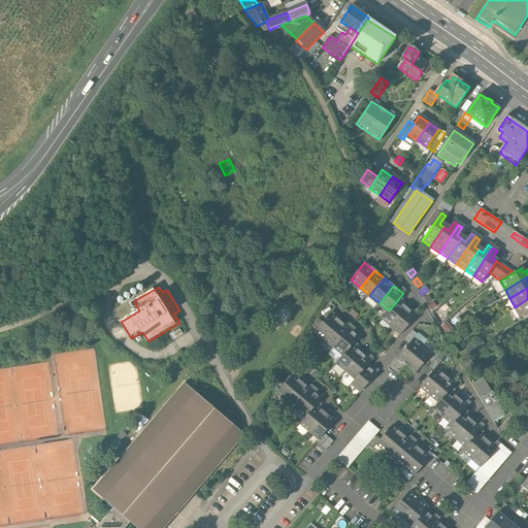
[(527,311),(527,299),(515,307),(520,317),(527,311)]
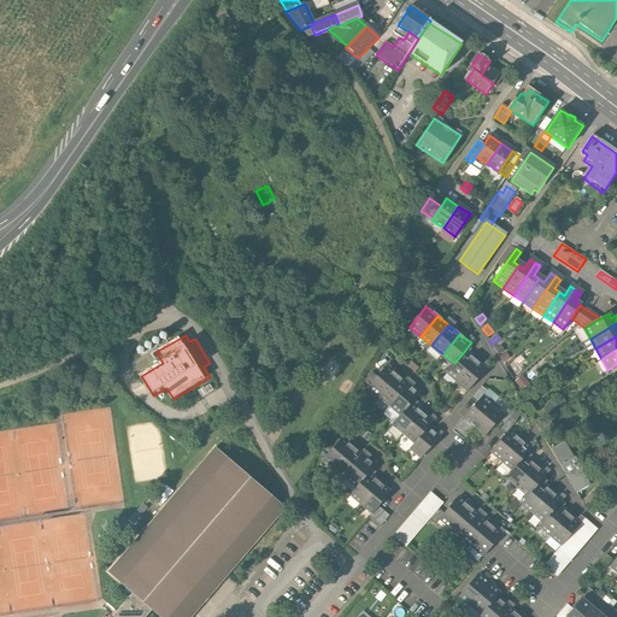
[(447,372),(458,381),(474,362),(463,353),(454,363),(447,372)]
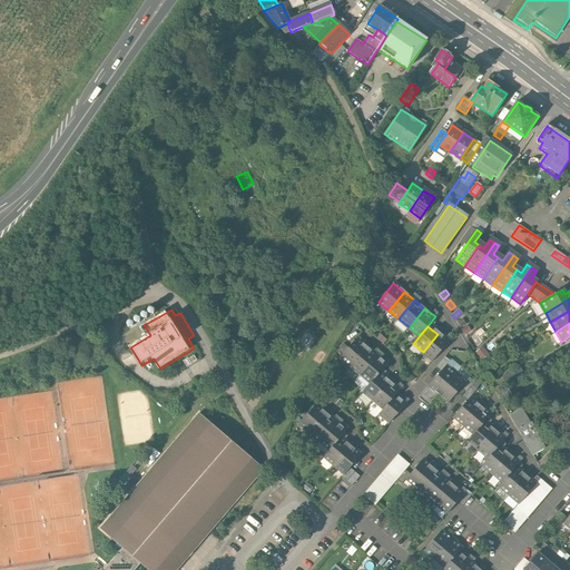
[(376,337),(383,344),(386,340),(379,334),(376,337)]
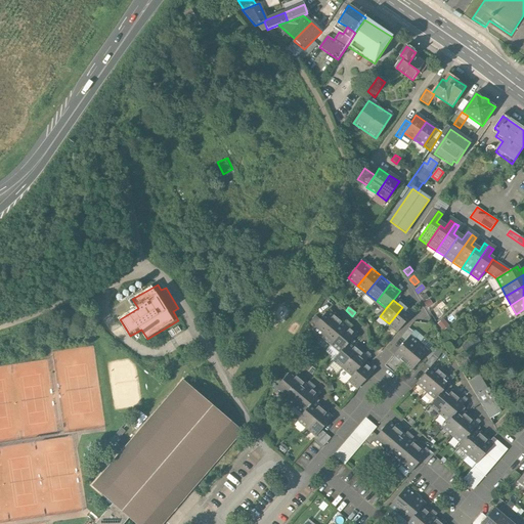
[(411,314),(402,307),(389,323),(398,332),(411,314)]
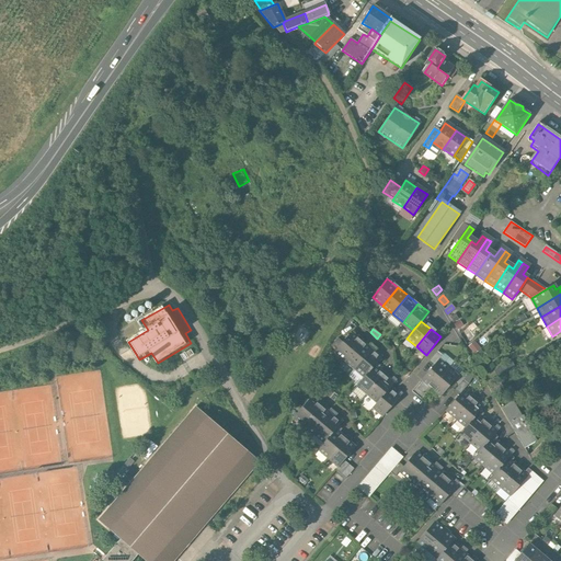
[(335,353),(345,361),(362,341),(352,333),(343,343),(335,353)]
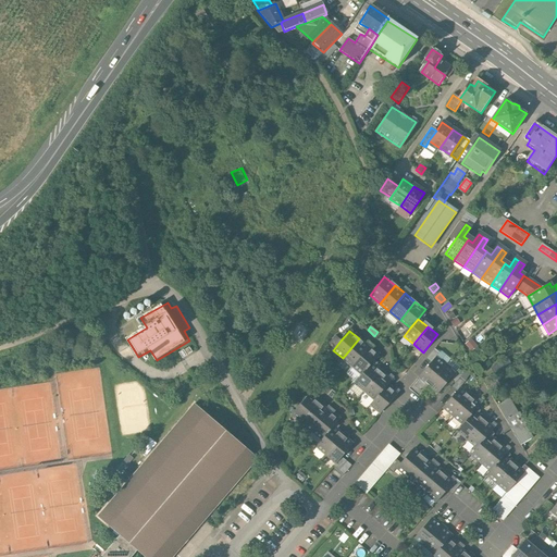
[(502,341),(497,334),(490,341),(494,346),(502,341)]
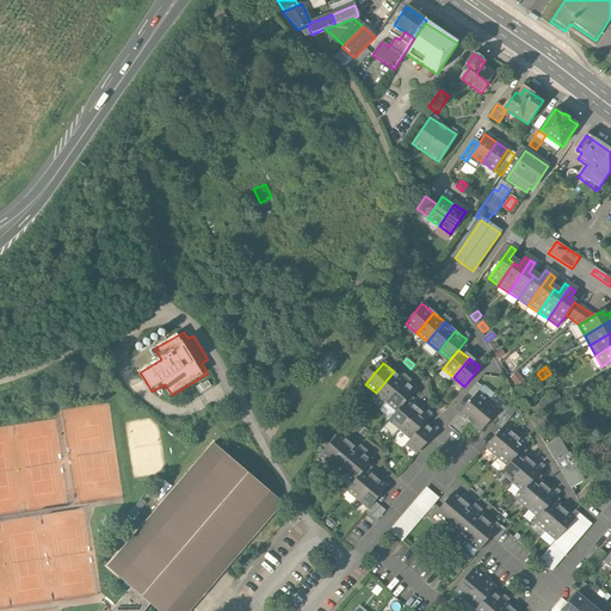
[(358,378),(365,384),(374,374),(368,368),(358,378)]
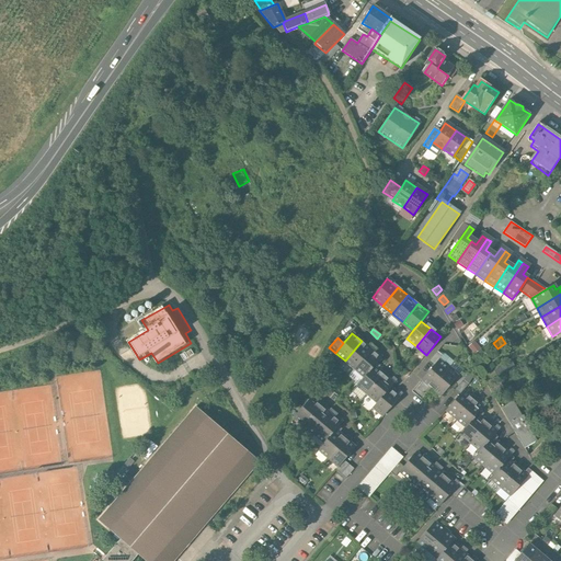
[(345,361),(354,369),(371,350),(362,341),(345,361)]
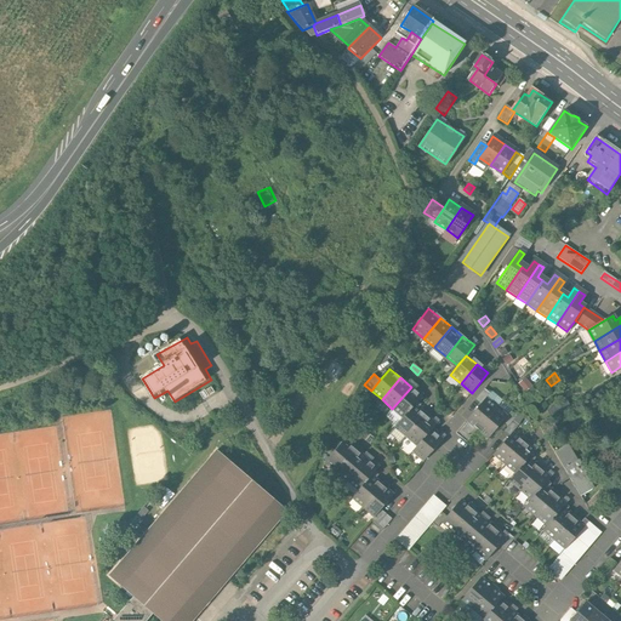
[(523,381),(517,386),(524,394),(530,388),(523,381)]
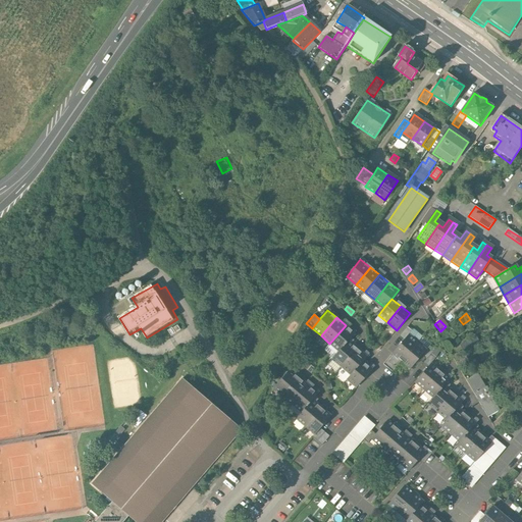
[(355,332),(346,325),(329,344),(338,351),(348,342),(355,332)]
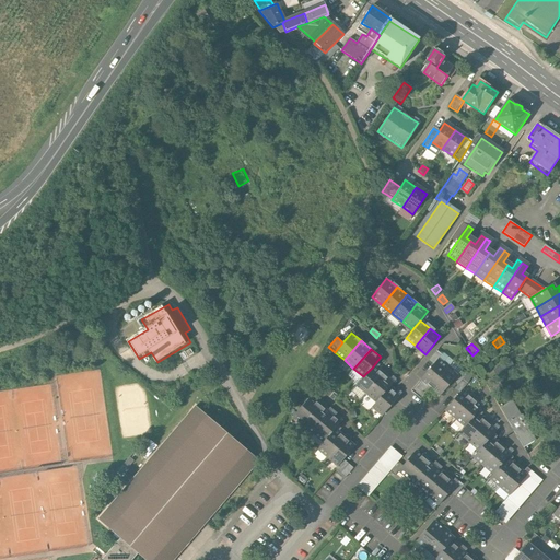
[(433,364),(442,356),(436,351),(429,360),(433,364)]
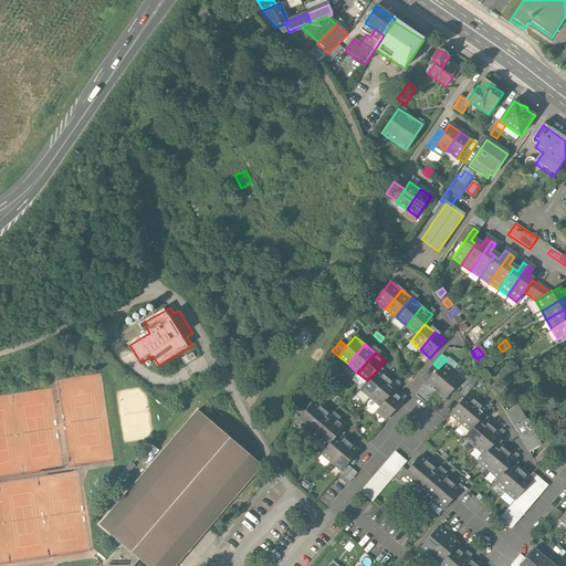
[(428,384),(437,391),(453,373),(444,365),(428,384)]
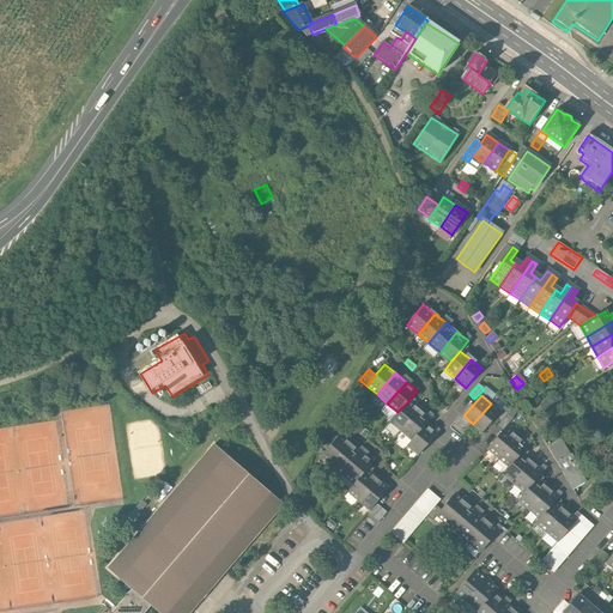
[(562,402),(559,396),(540,407),(544,412),(562,402)]
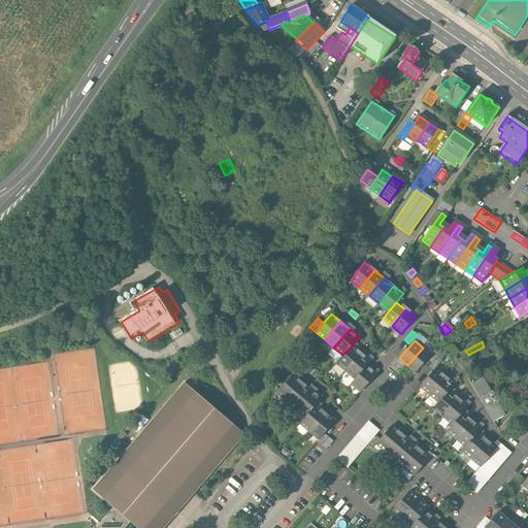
[(336,363),(345,371),(361,354),(352,345),(342,355),(336,363)]
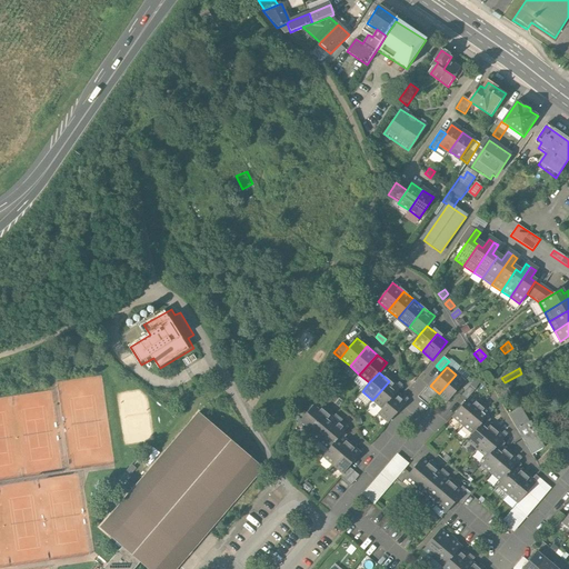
[(465,382),(456,375),(439,393),(448,401),(460,387),(465,382)]
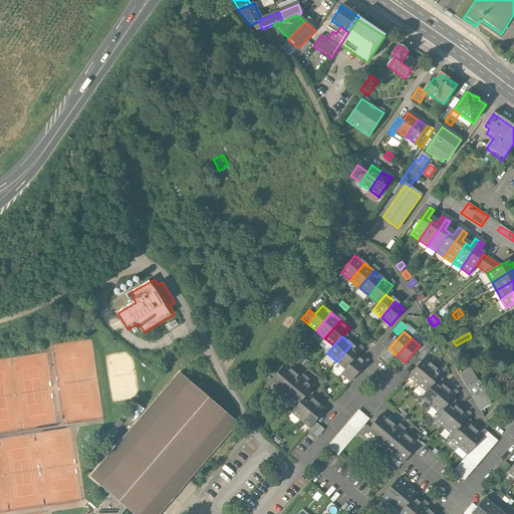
[(424,340),(420,345),(416,349),(420,353),(418,356),(421,360),(434,346),(429,342),(428,344),(424,340)]
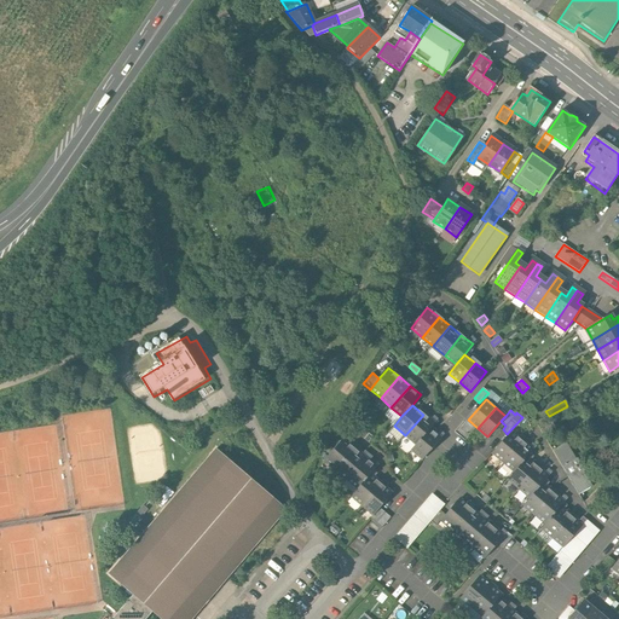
[(435,424),(423,415),(405,435),(416,445),(431,429),(435,424)]
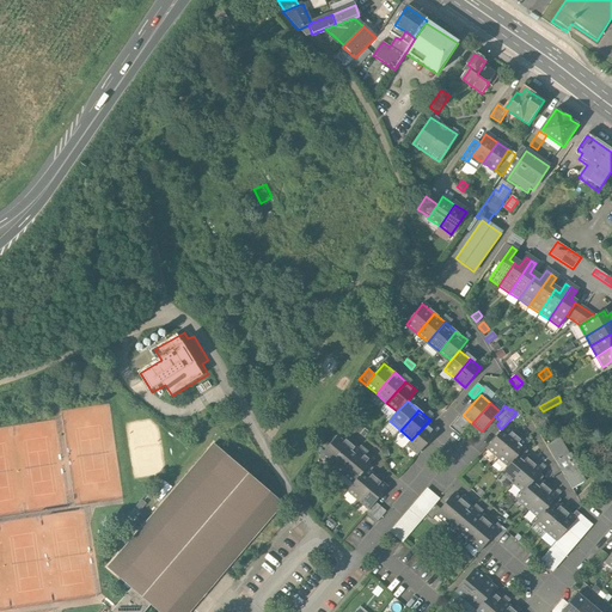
[(407,446),(417,456),(436,434),(426,424),(411,440),(407,446)]
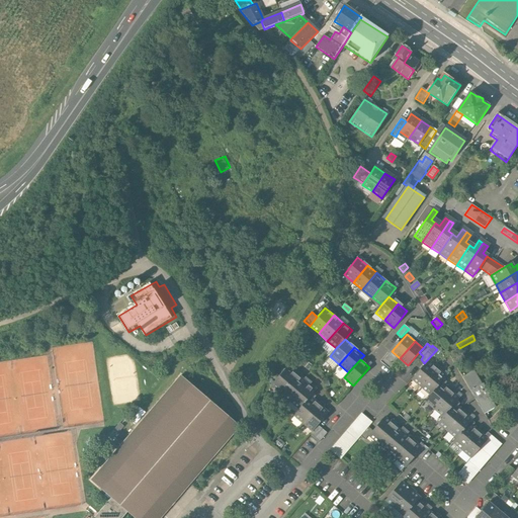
[(412,379),(421,387),(436,369),(428,361),(412,379)]
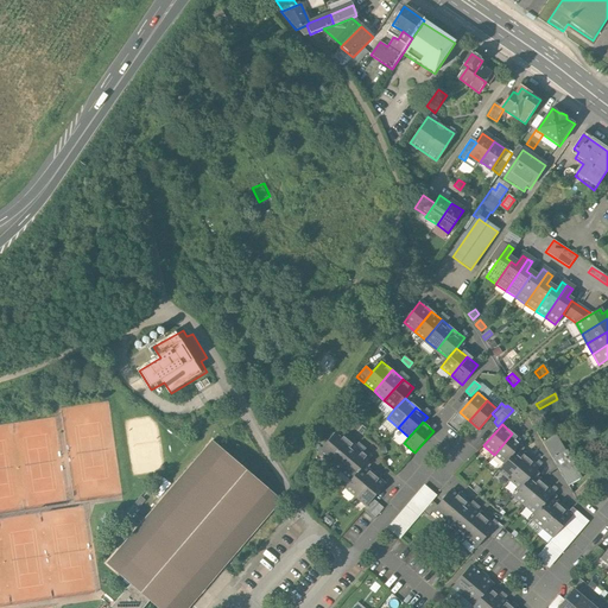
[(320,453),(330,462),(349,441),(339,431),(329,442),(320,453)]
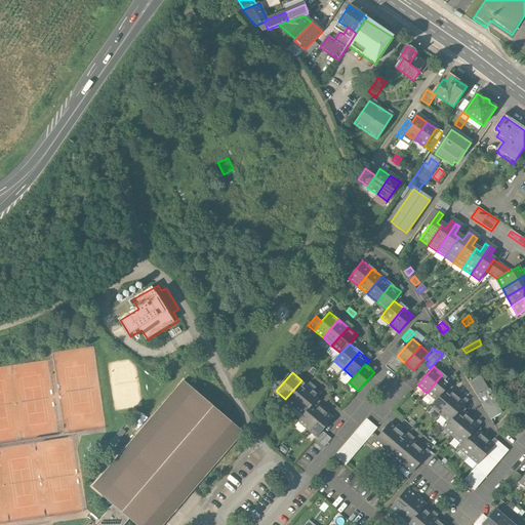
[(483,373),(470,380),(491,418),(505,411),(483,373)]
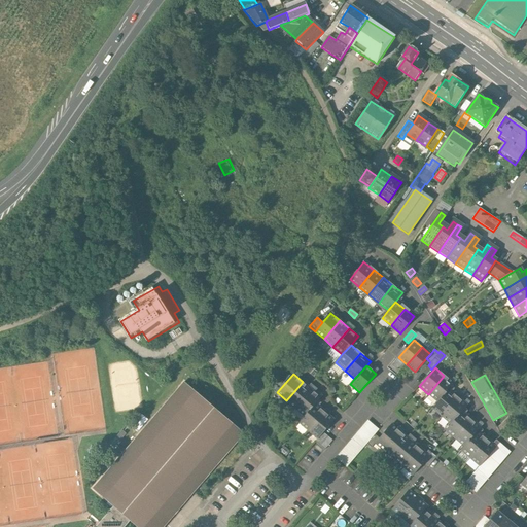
[(453,384),(444,376),(428,394),(437,401),(449,389),(453,384)]
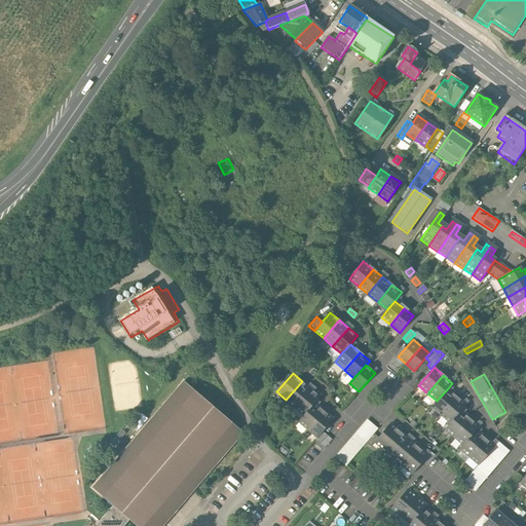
[(271,386),(276,391),(285,382),(278,378),(271,386)]
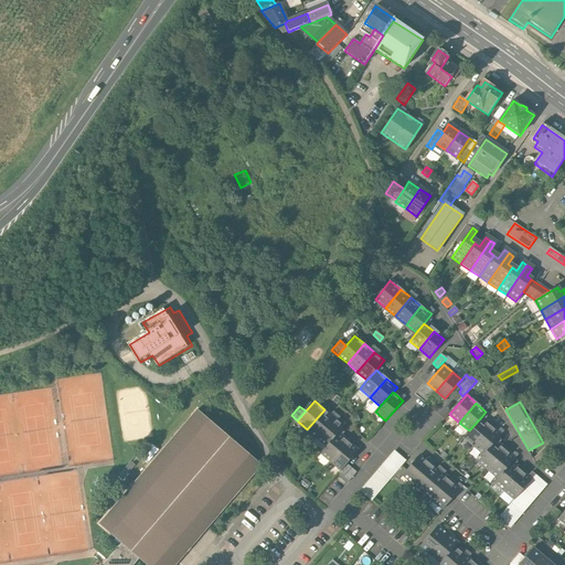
[(171,564),(263,462),(196,408),(98,520),(120,539),(138,554),(151,564),(171,564)]
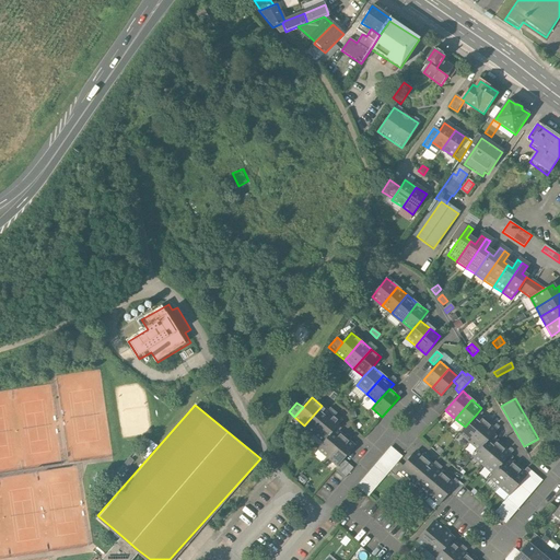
[(304,426),(314,433),(330,415),(322,406),(304,426)]
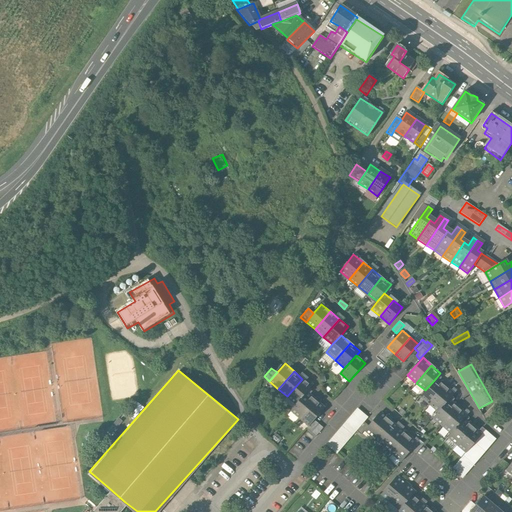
[(421,396),(430,404),(445,386),(436,378),(425,390),(421,396)]
